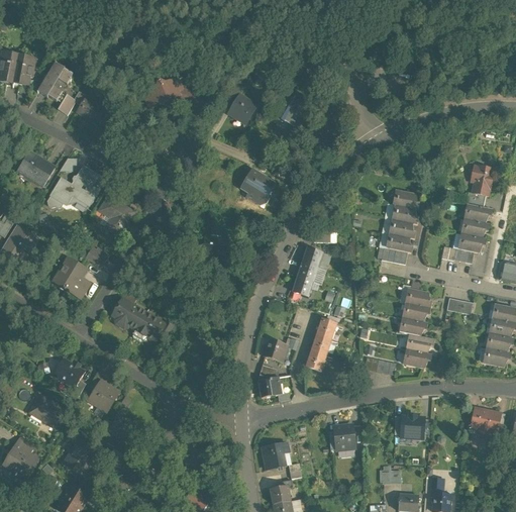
[(17,55),(5,53),(3,61),(0,60),(0,78),(6,80),(7,80),(7,77),(13,79),(17,55)]
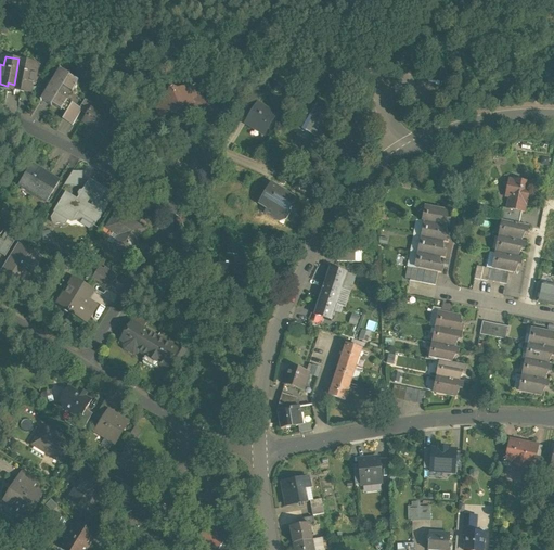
[(33,61),(18,59),(14,85),(21,86),(21,87),(22,87),(28,88),(30,80),(34,81),(35,72),(31,71),(33,61)]
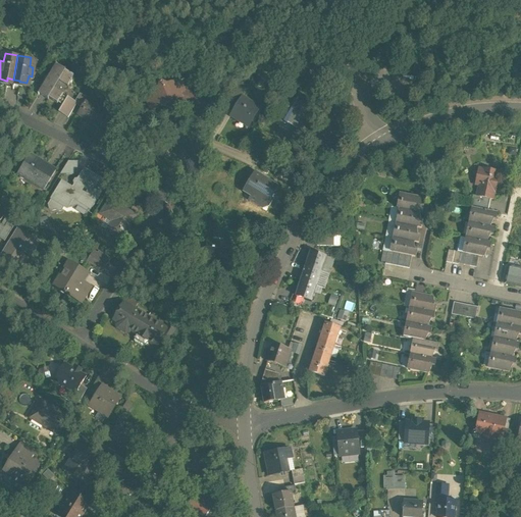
[(55,61),(37,92),(38,93),(38,92),(47,97),(48,96),(56,101),(57,100),(61,94),(62,92),(53,87),(58,79),(67,84),(69,81),(71,79),(70,79),(72,74),(64,69),(64,68),(56,63),(56,62),(55,61)]
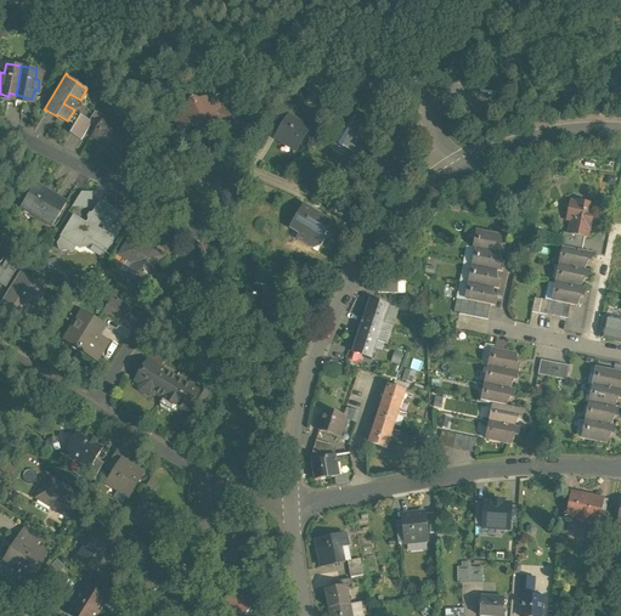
[(219,89),(212,92),(215,103),(220,105),(225,102),(219,89)]
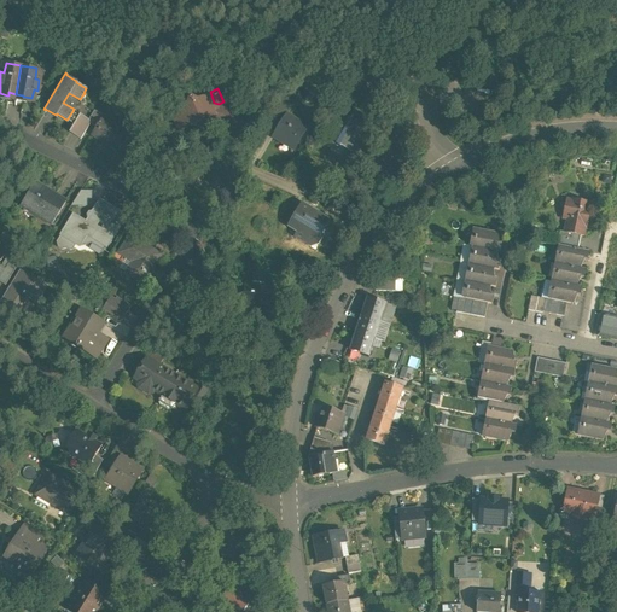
[(210,92),(197,98),(188,94),(186,102),(173,108),(178,120),(181,117),(184,123),(186,124),(191,122),(203,127),(207,116),(211,114),(213,117),(231,124),(233,117),(236,111),(219,104),(214,103),(210,92)]
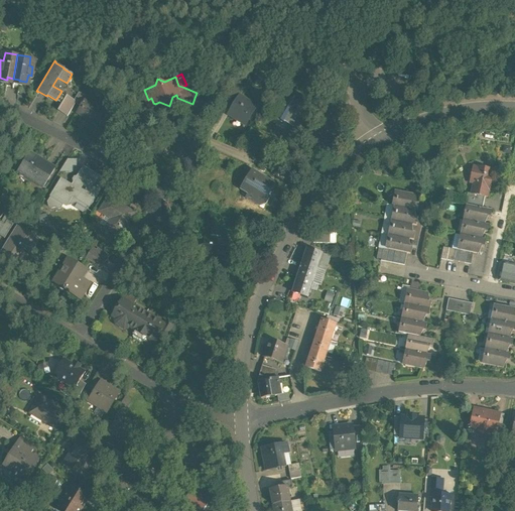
[(243,86),(234,80),(227,91),(236,97),(238,94),(243,86)]
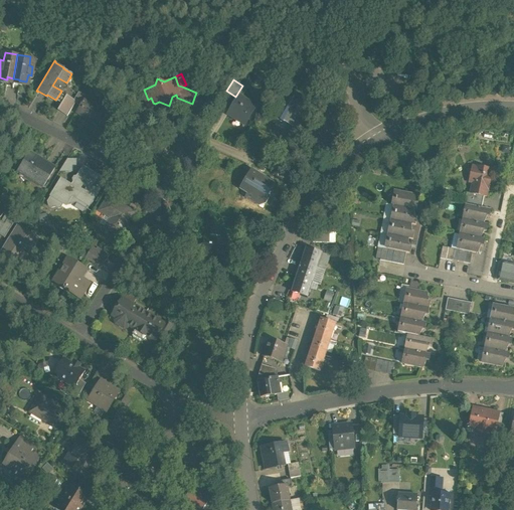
[(151,98),(148,100),(144,90),(141,91),(147,107),(155,104),(153,103),(151,98)]
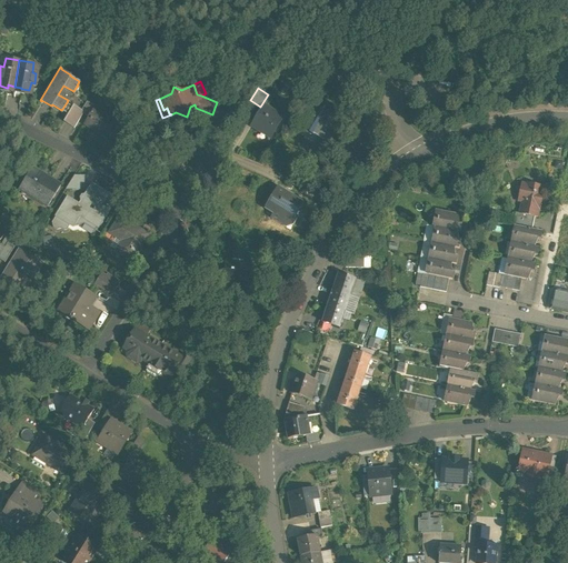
[(72,106),(67,102),(62,109),(68,112),(72,106)]
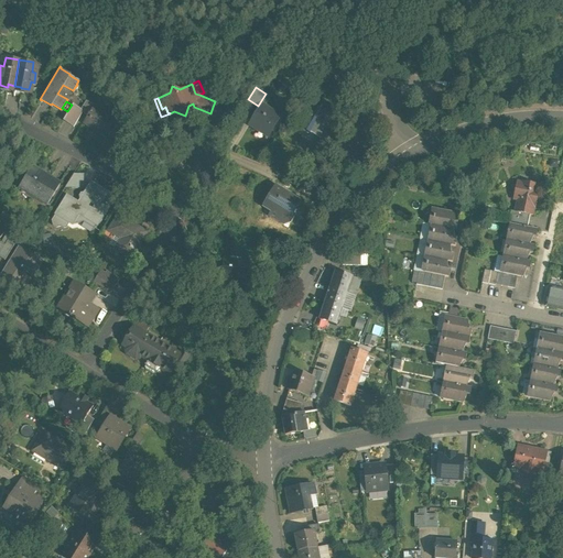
[(312,101),(299,122),(300,122),(298,126),(299,126),(300,123),(313,131),(311,133),(312,133),(314,131),(326,111),(327,110),(326,110),(326,109),(313,101),(312,101)]
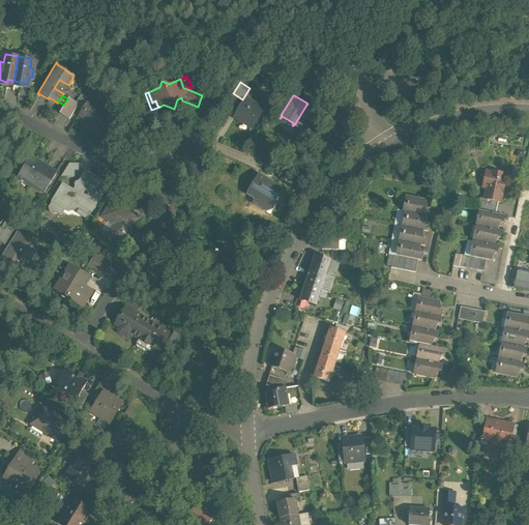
[(78,101),(68,96),(67,98),(63,105),(59,112),(68,117),(78,101)]
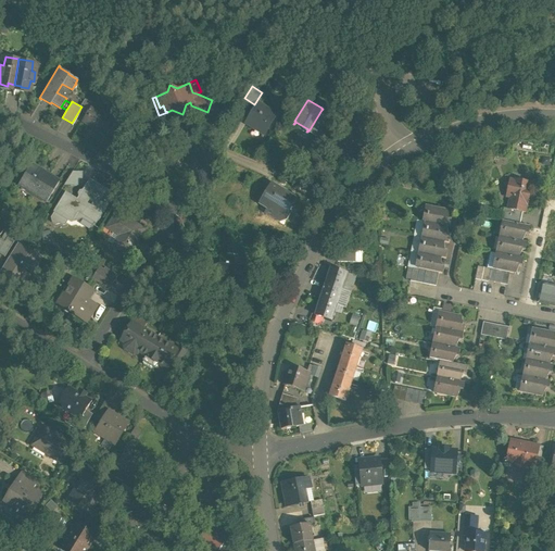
[(113,115),(91,101),(86,112),(88,113),(84,120),(103,133),(113,115)]
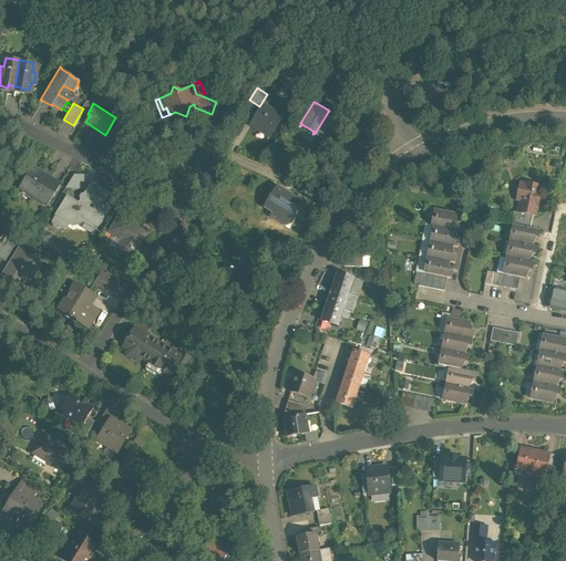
[(261,103),(259,106),(250,122),(269,134),(281,115),(261,103)]
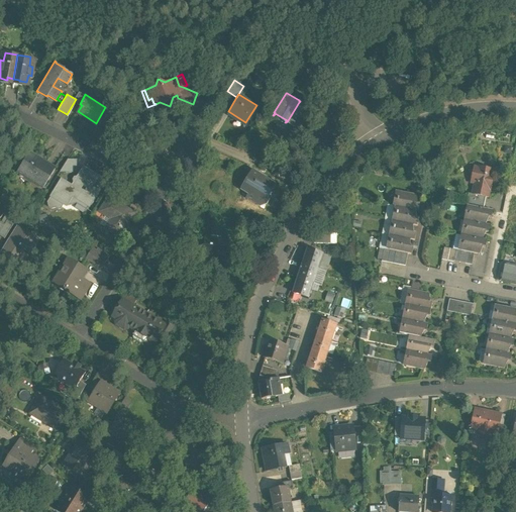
[(202,101),(195,98),(193,104),(190,111),(197,114),(202,101)]
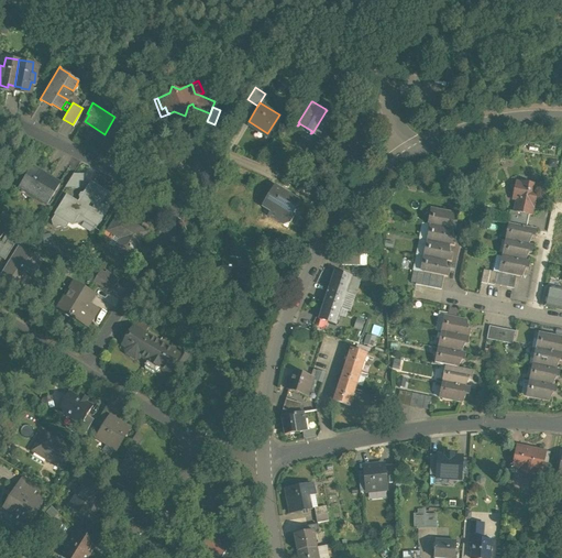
[(228,112),(220,110),(215,124),(222,128),(228,112)]
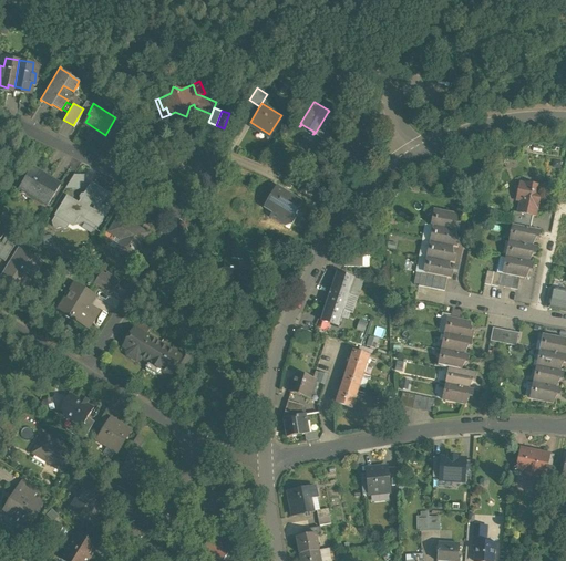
[(328,112),(316,132),(326,137),(332,126),(331,125),(336,117),(328,112)]
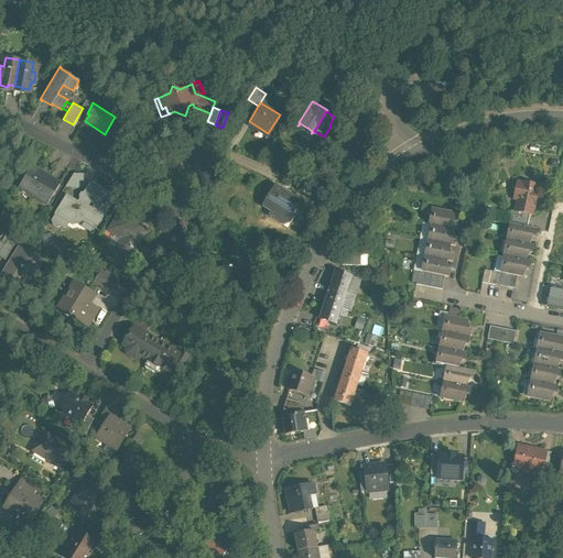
[(58,181),(32,164),(20,183),(33,190),(32,193),(45,201),(58,181)]
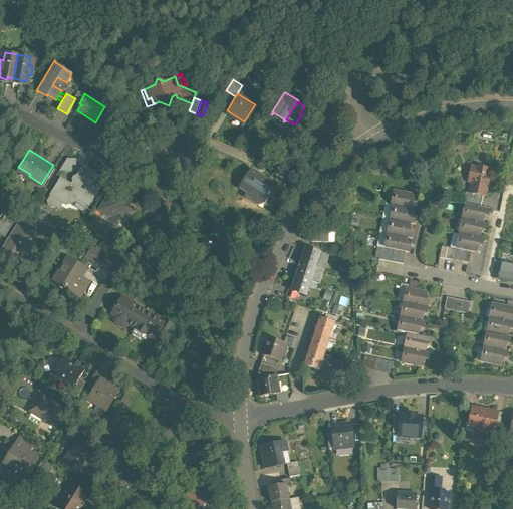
[(283,166),(259,156),(257,162),(281,172),(283,166)]
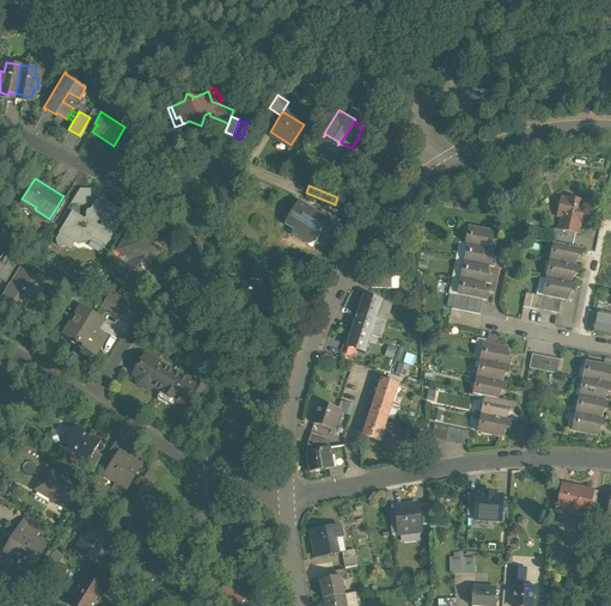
[(90,187),(79,187),(69,201),(85,202),(85,194),(90,194),(90,187)]
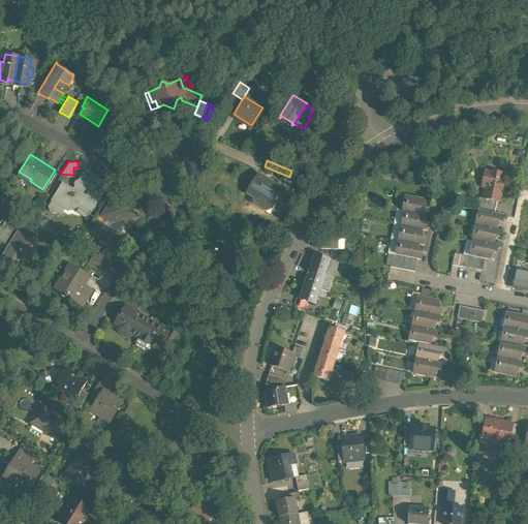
[(504,172),(488,168),(488,170),(484,168),(480,185),(485,185),(482,196),(496,199),(498,199),(499,192),(501,192),(504,176),(503,176),(504,172)]
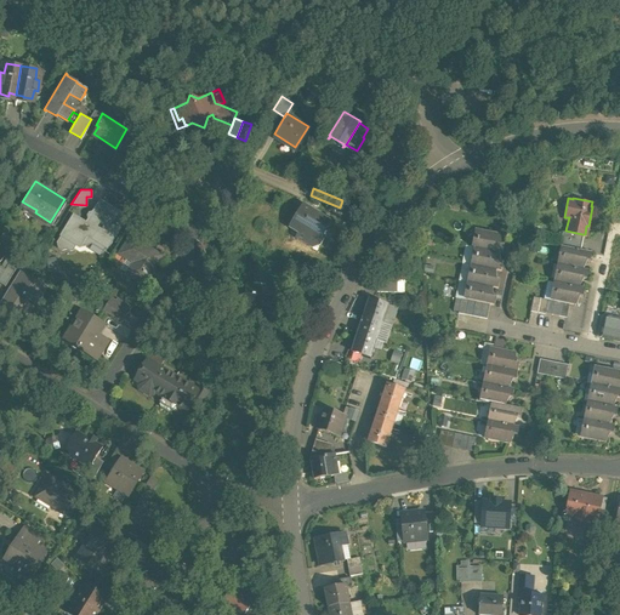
[(124,215),(100,200),(86,222),(73,214),(61,233),(75,241),(78,244),(86,232),(106,244),(124,215)]
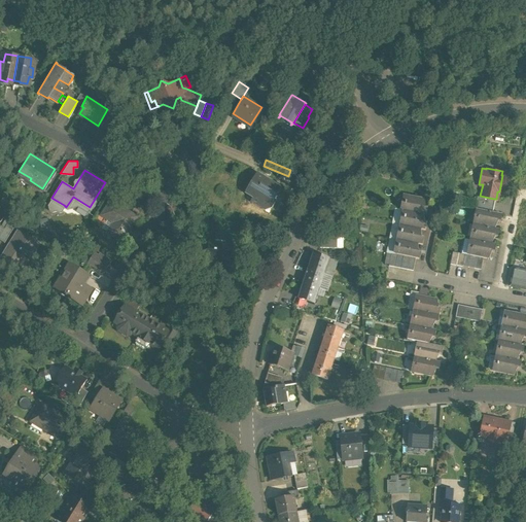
[(280,185),(256,171),(244,192),(251,196),(249,200),(261,207),(265,203),(271,200),(273,202),(278,195),(275,194),(280,185)]
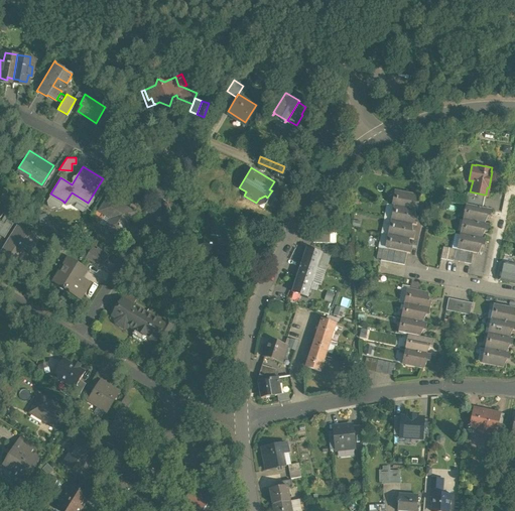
[(415,202),(414,194),(404,192),(404,189),(402,189),(401,190),(396,189),(393,204),(414,208),(416,208),(417,203),(415,202)]
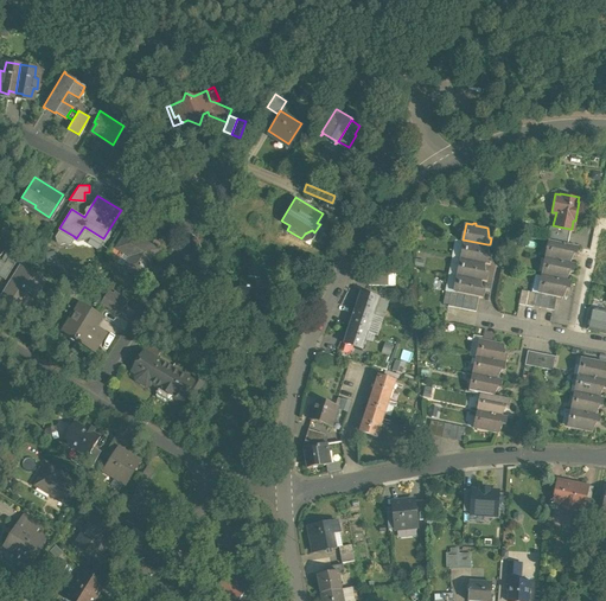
[(553,225),(548,224),(546,238),(550,240),(567,243),(569,229),(553,225)]
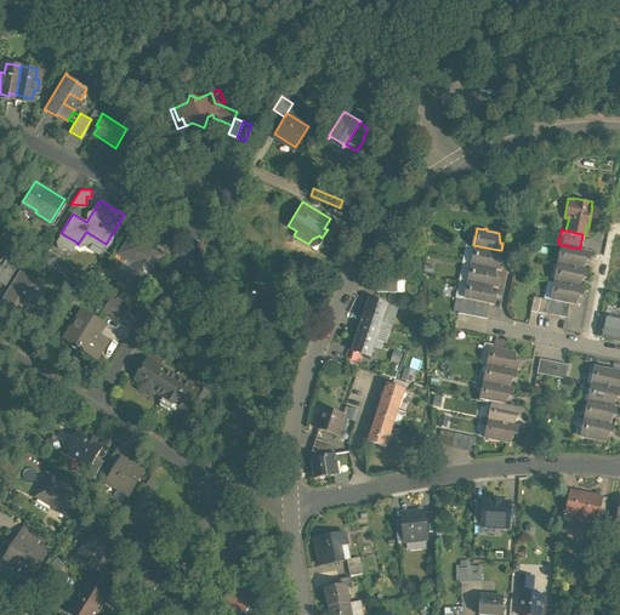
[(61,233),(57,240),(58,245),(61,248),(66,246),(69,248),(72,248),(75,241),(61,233)]
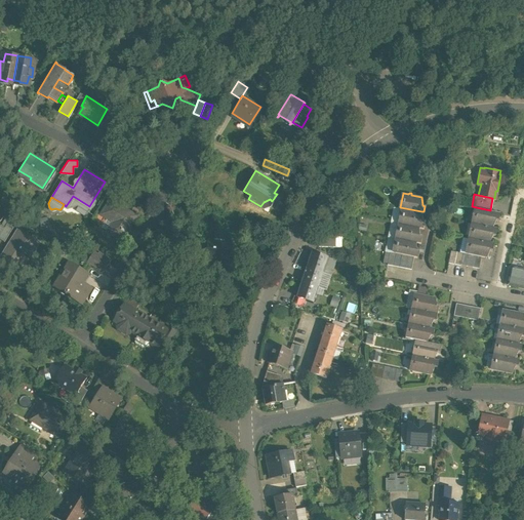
[(135,214),(110,198),(101,212),(115,222),(109,231),(121,239),(135,214)]
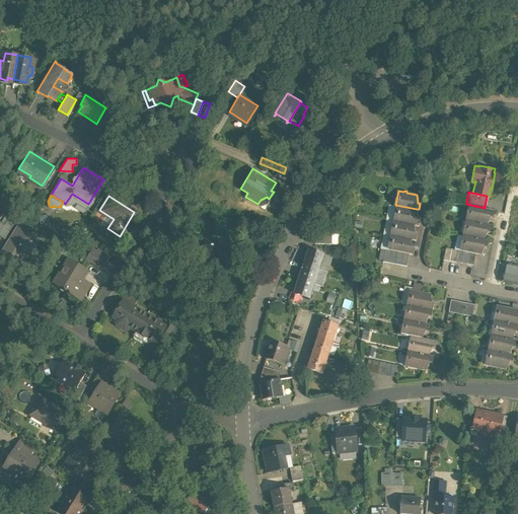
[(417,209),(398,205),(395,220),(414,223),(418,224),(420,217),(418,217),(417,209)]
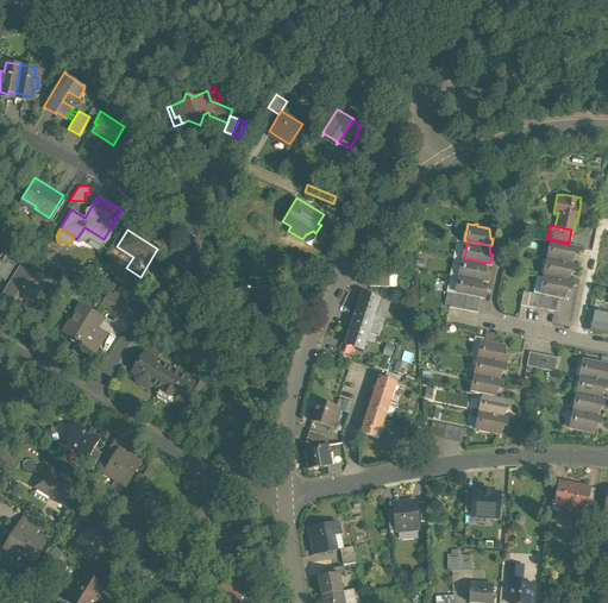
[(569,244),(552,240),(549,258),(570,262),(575,253),(577,255),(578,245),(569,244)]
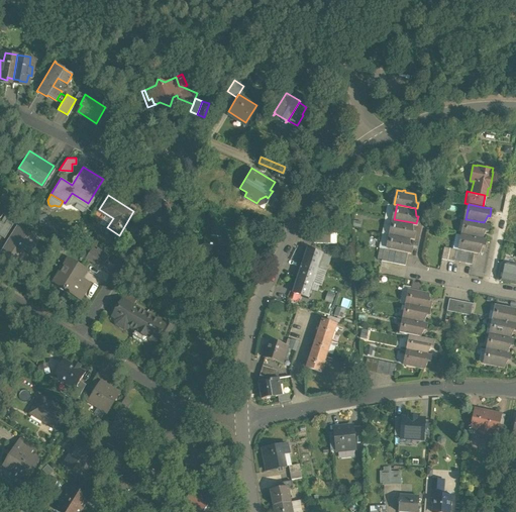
[(13,222),(6,218),(0,227),(0,234),(4,236),(13,222)]
